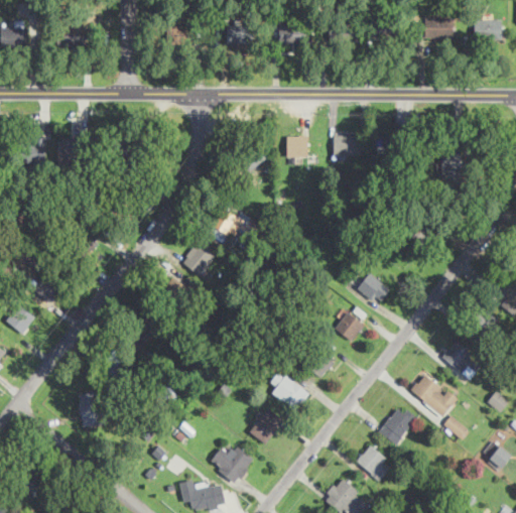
[(424,18),(424,39),(449,39),(449,18),(424,18)]
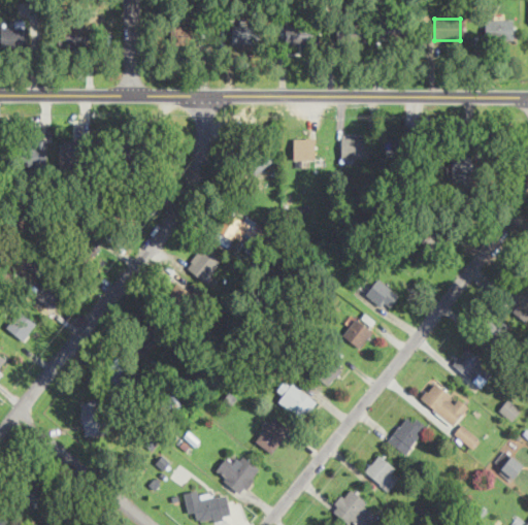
[(285,45),(312,45),(312,20),(285,20),(285,45)]
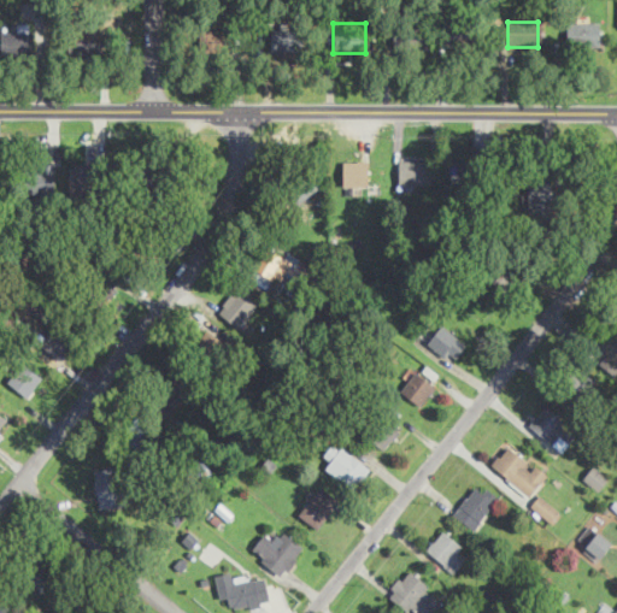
[(445,25),(445,51),(476,51),(476,25),(445,25)]
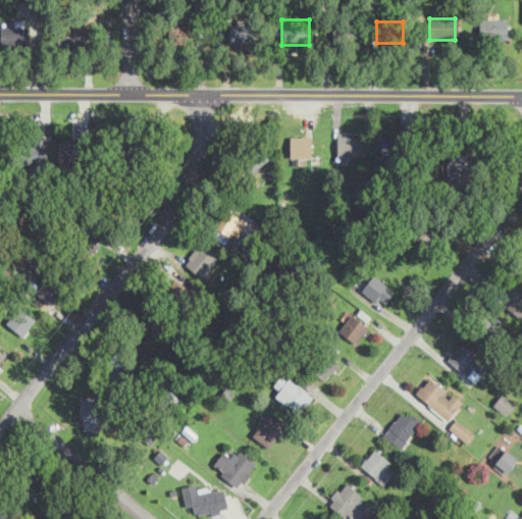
[(480,41),(508,41),(508,21),(480,21),(480,41)]
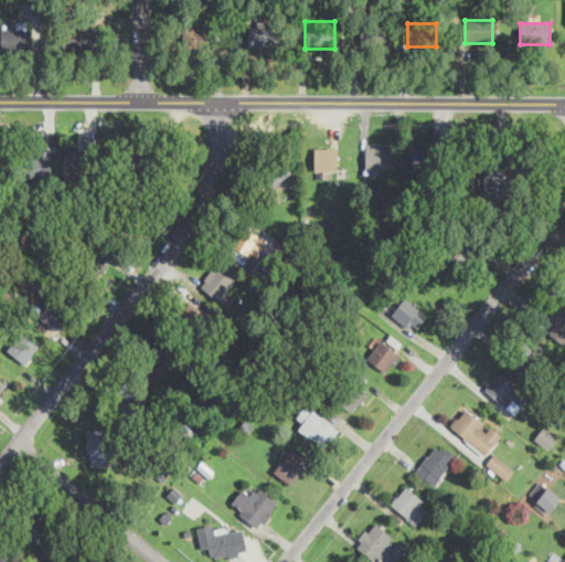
[(1,52),(30,52),(30,25),(1,25),(1,52)]
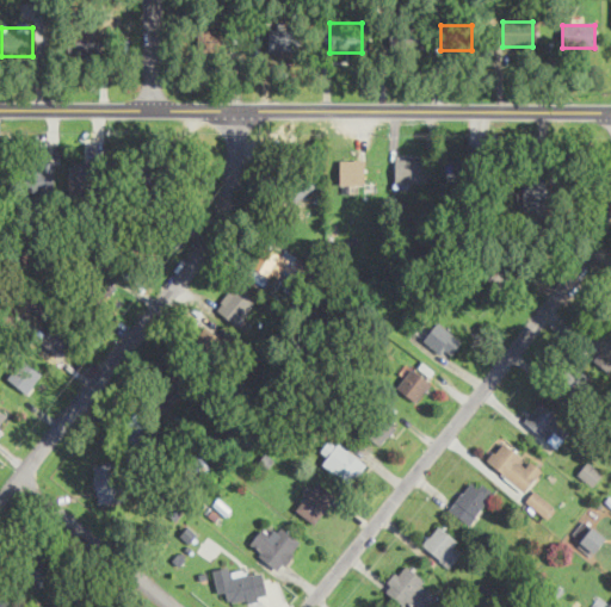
[(269,53),(296,53),(296,31),(269,31),(269,53)]
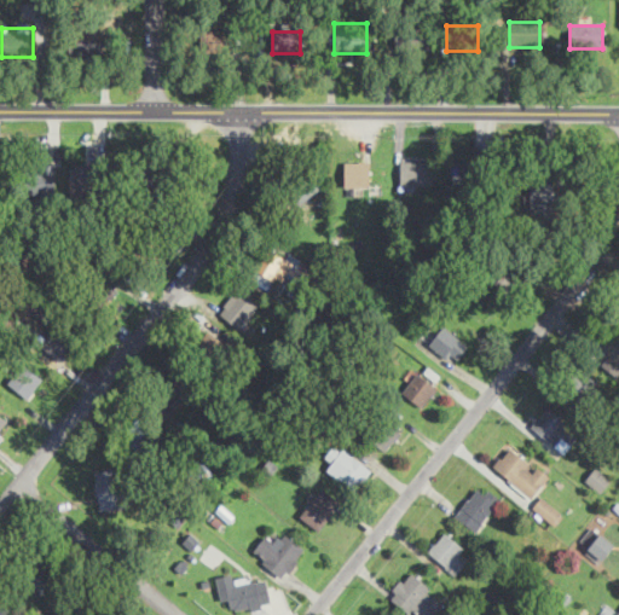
[(395,32),(395,51),(433,50),(434,32),(395,32)]
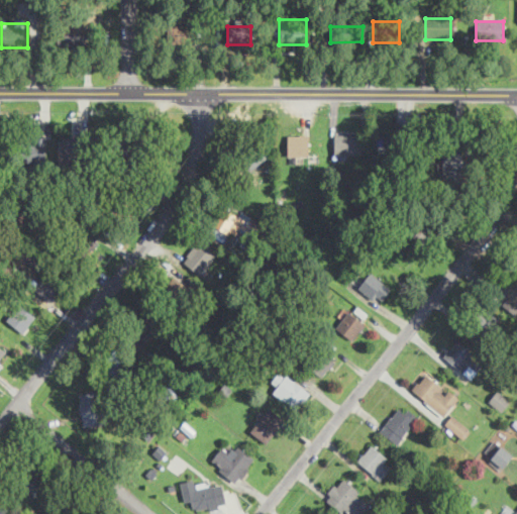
[(168,53),(195,53),(195,27),(168,27),(168,53)]
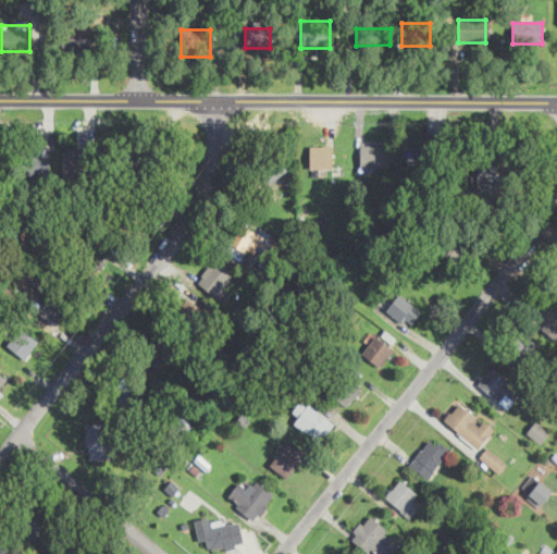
[(91,32),(64,32),(64,52),(91,52),(91,32)]
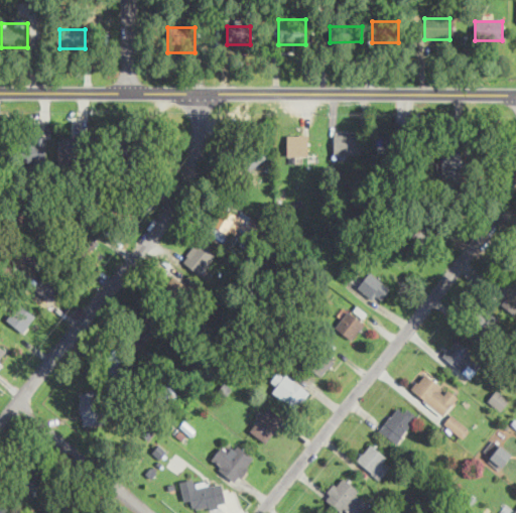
[(308,136),(287,136),(287,157),(308,157),(308,136)]
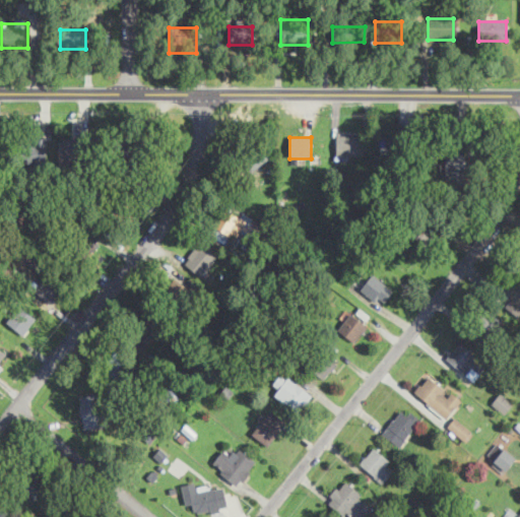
[(336,156),(364,156),(364,137),(336,137),(336,156)]
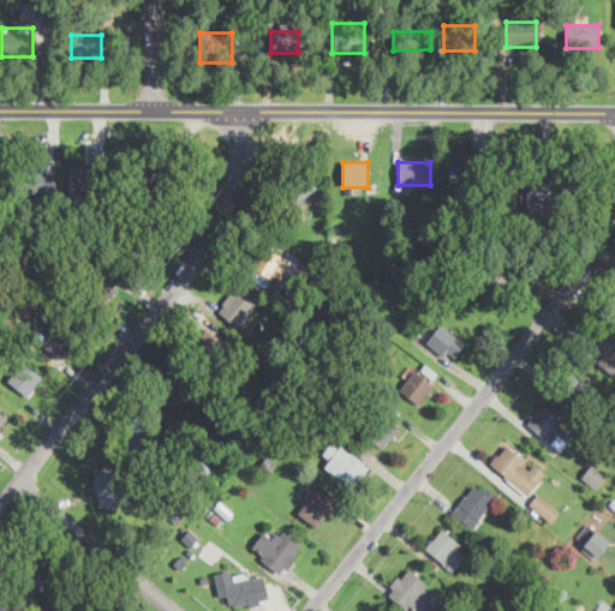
[(180,178),(162,165),(144,190),(162,203),(180,178)]
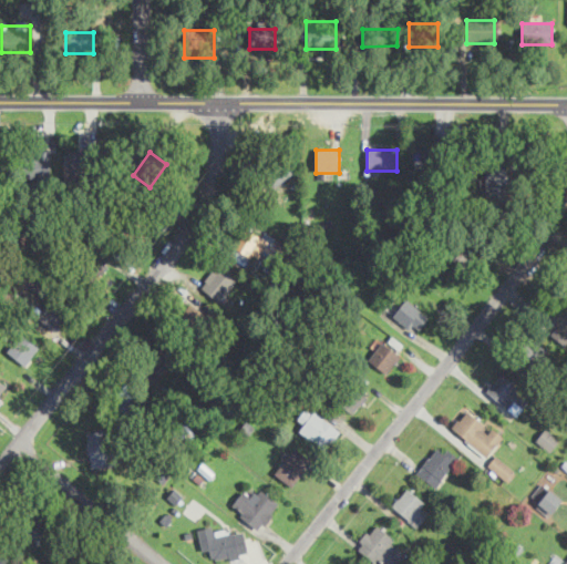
[(50,153),(26,153),(26,180),(50,180),(50,153)]
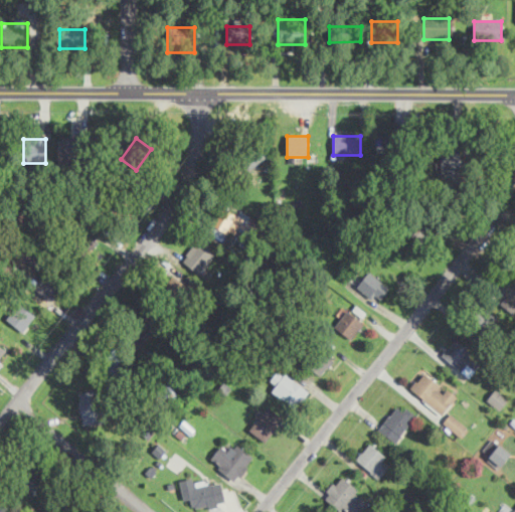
[(390,139),(376,139),(376,154),(390,154),(390,139)]
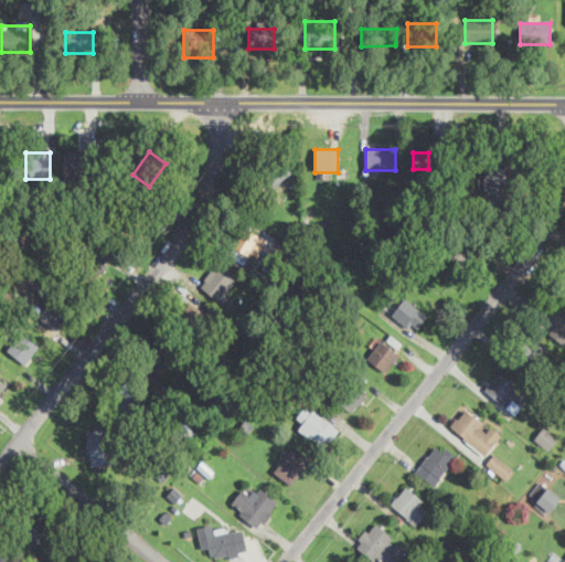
[(64,178),(86,178),(86,154),(64,154),(64,178)]
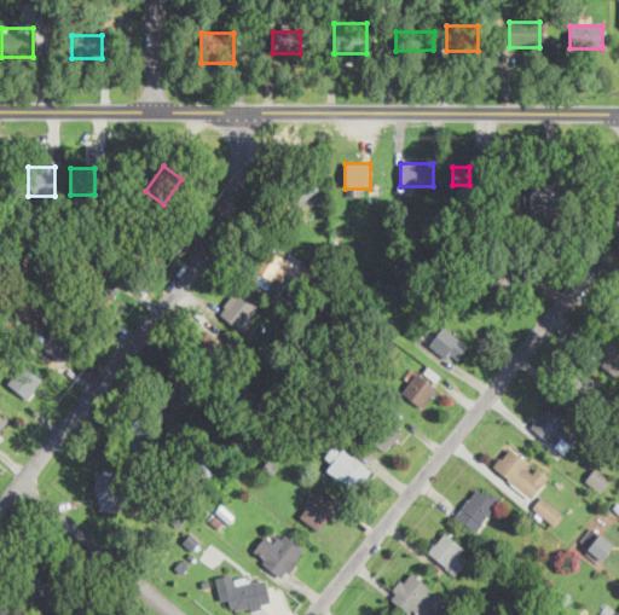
[(293,203),(319,197),(317,183),(290,189),(293,203)]
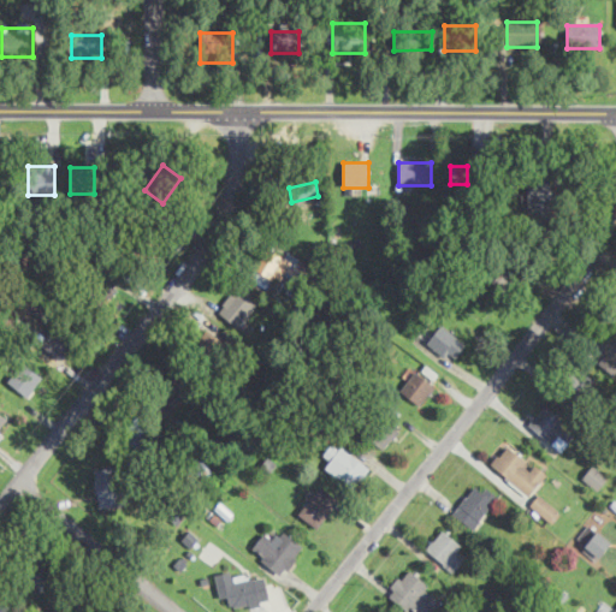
[(555,225),(555,184),(527,184),(527,225),(555,225)]
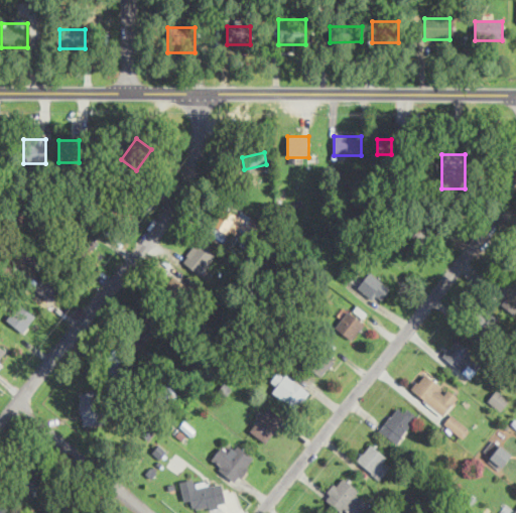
[(222,208),(211,226),(228,237),(239,218),(222,208)]
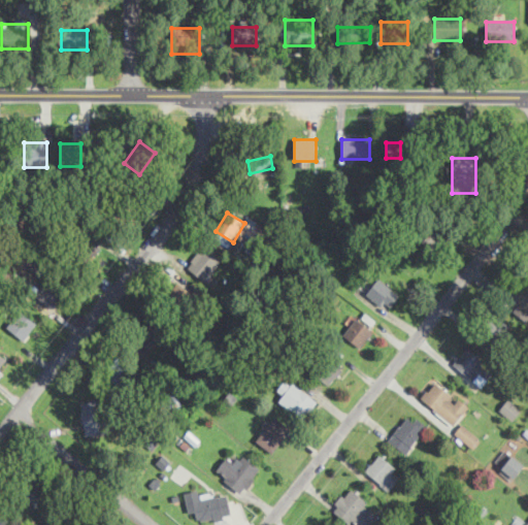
[(73,250),(89,264),(104,247),(89,232),(73,250)]
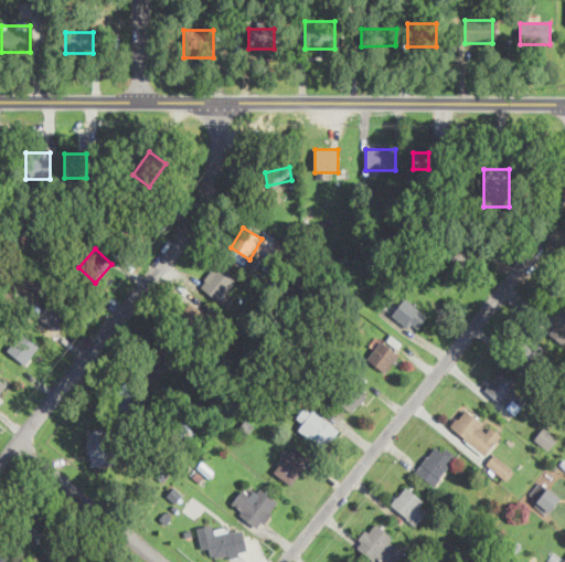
[(200,287),(219,303),(236,279),(219,264),(200,287)]
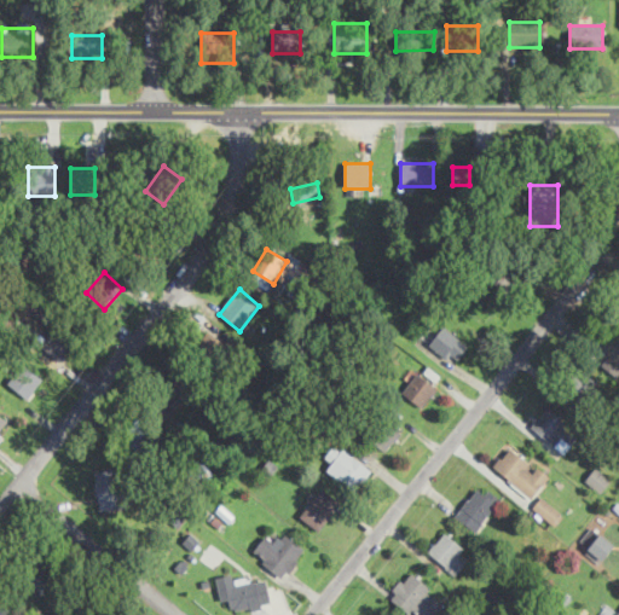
[(596,344),(618,363),(618,329),(614,325),(596,344)]
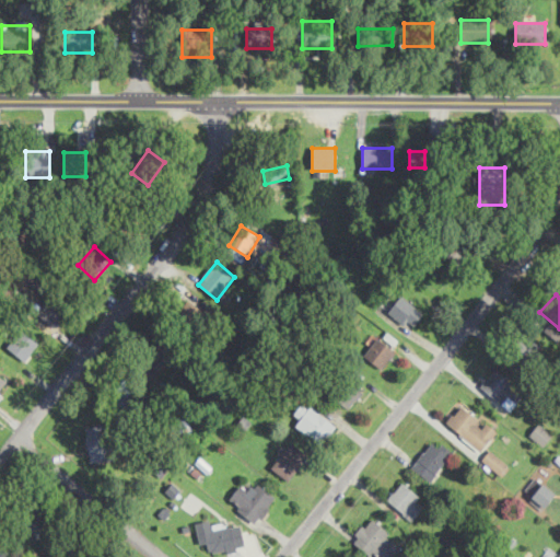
[(35,317),(55,328),(67,309),(48,297),(35,317)]
